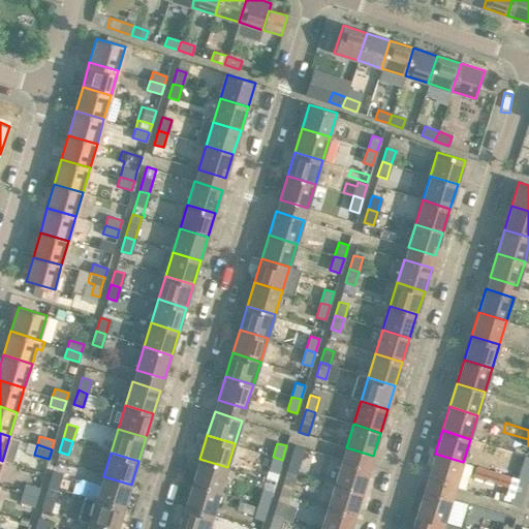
[(435,454),(428,477),(456,486),(463,462),(435,454)]
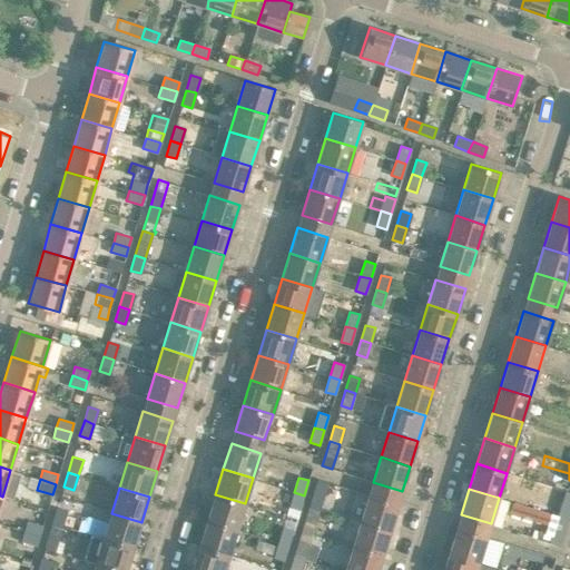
[(287,557),(292,559),(312,491),(308,490),(287,557)]
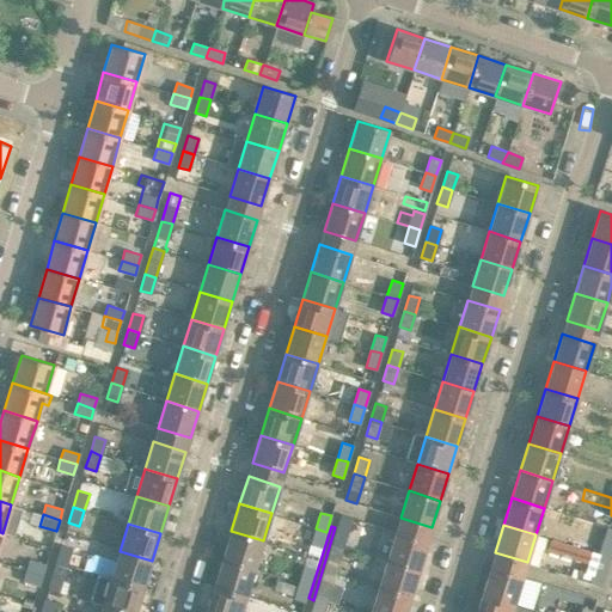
[(337,526),(332,543),(343,545),(348,530),(337,526)]
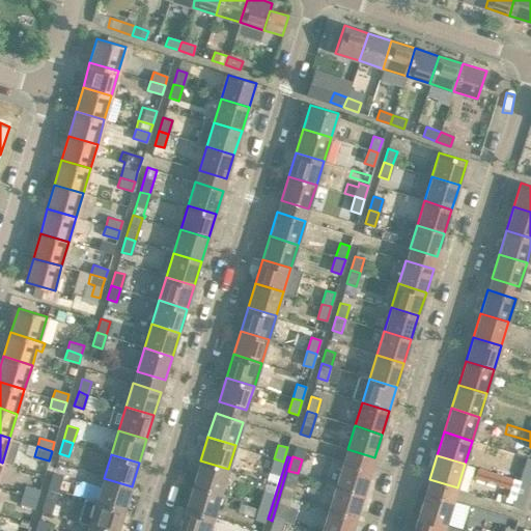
[(322,480),(336,484),(363,494),(371,470),(343,462),(329,456),(322,480)]
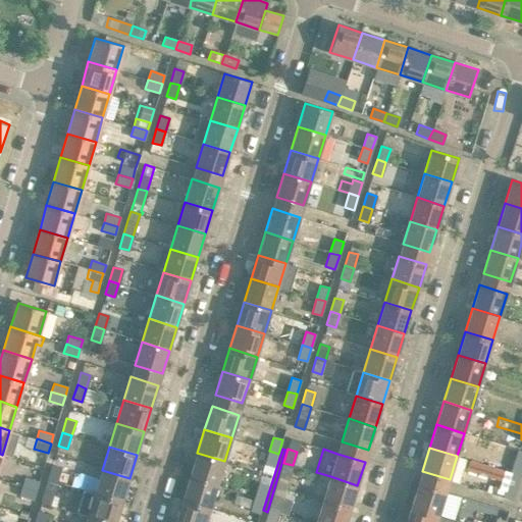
[(278,454),(269,451),(265,464),(274,467),(278,454)]
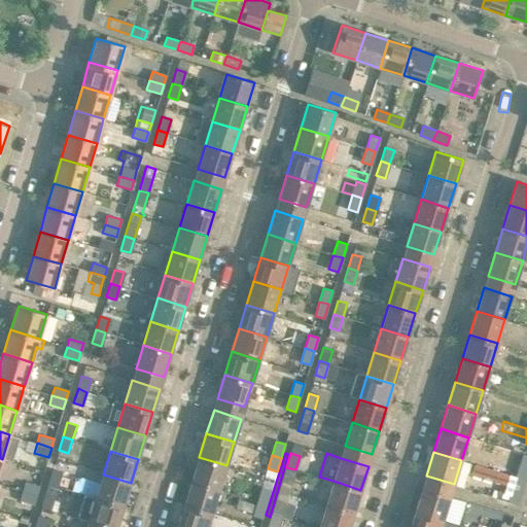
[(199,457),(191,480),(219,489),(226,465),(199,457)]
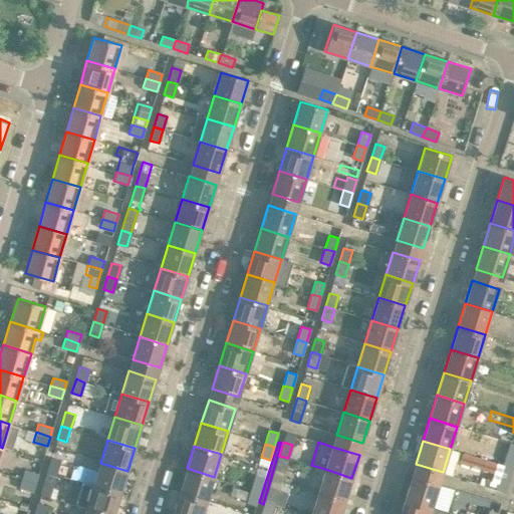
[(512,467),(503,465),(463,452),(460,463),(491,472),(489,477),(498,480),(499,479),(508,482),(512,467)]
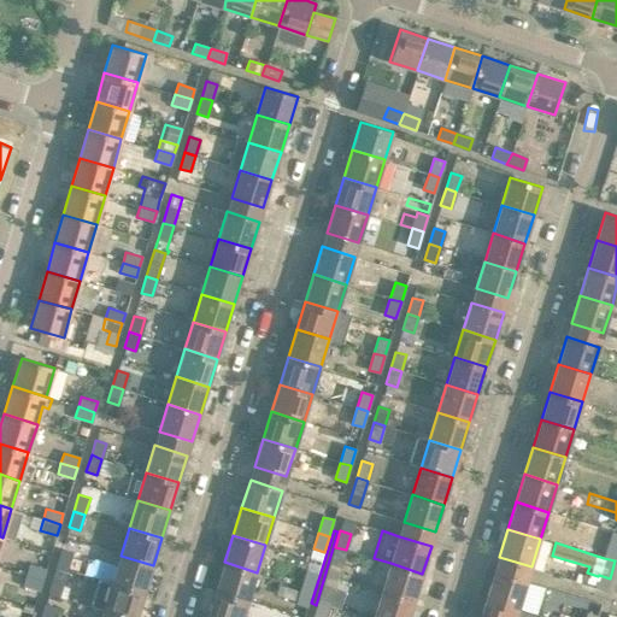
[(616,545),(609,542),(604,558),(615,560),(616,552),(616,545)]
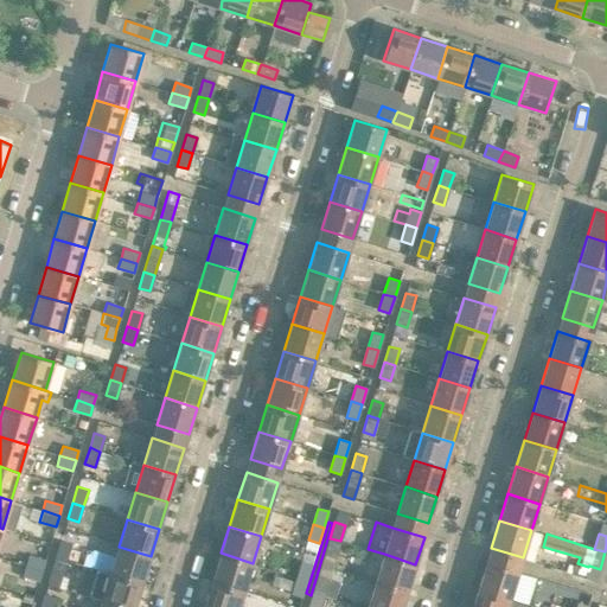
[(340,541),(330,538),(325,554),(336,557),(340,541)]
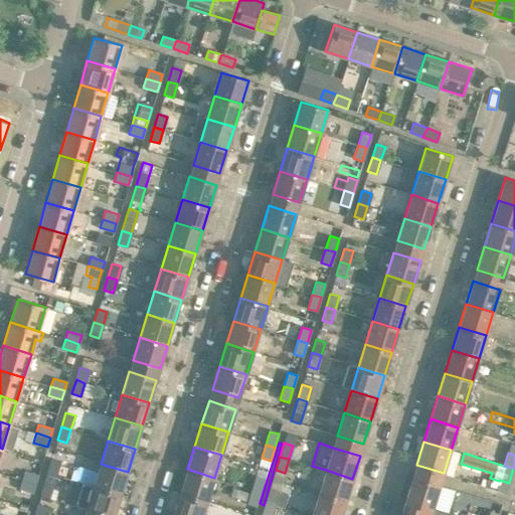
[(51,459),(47,472),(56,475),(60,462),(51,459)]
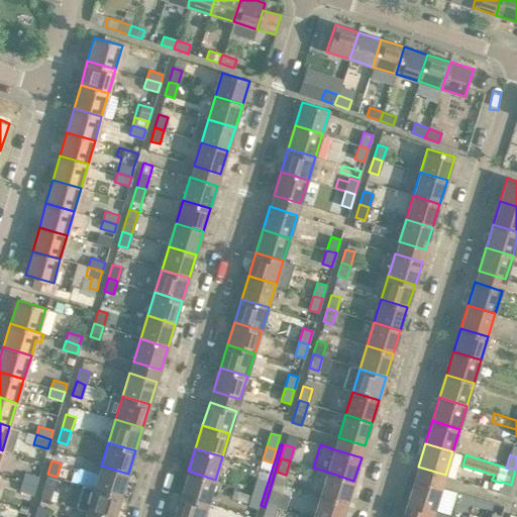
[(101,466),(94,488),(121,497),(128,474),(101,466)]
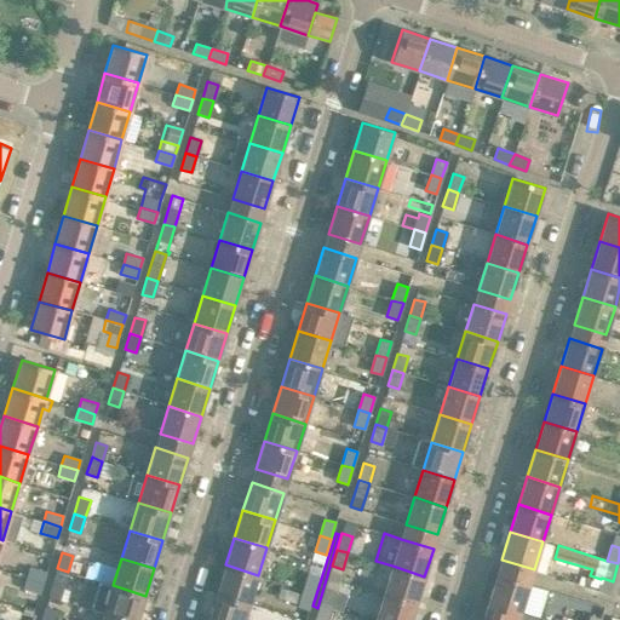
[(225,564),(217,592),(250,603),(258,575),(225,564)]
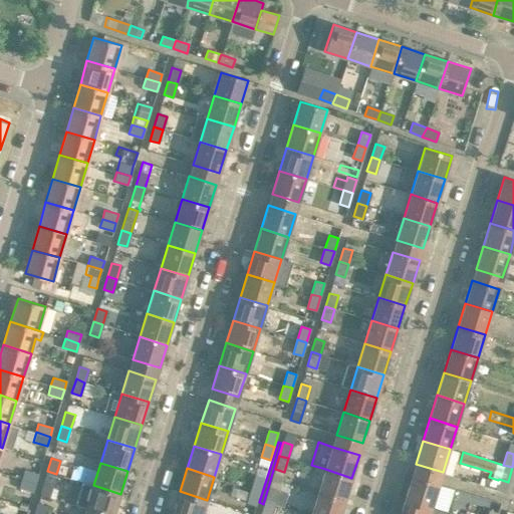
[(325,469),(318,492),(344,500),(351,478),(325,469)]
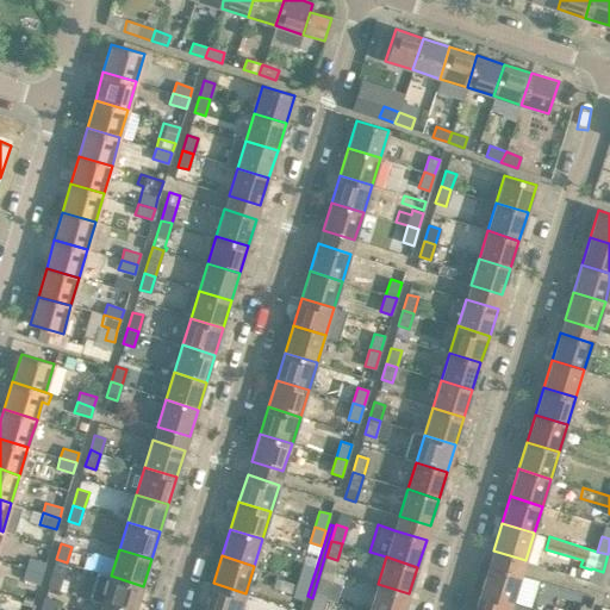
[(29,558),(25,568),(42,573),(45,562),(29,558)]
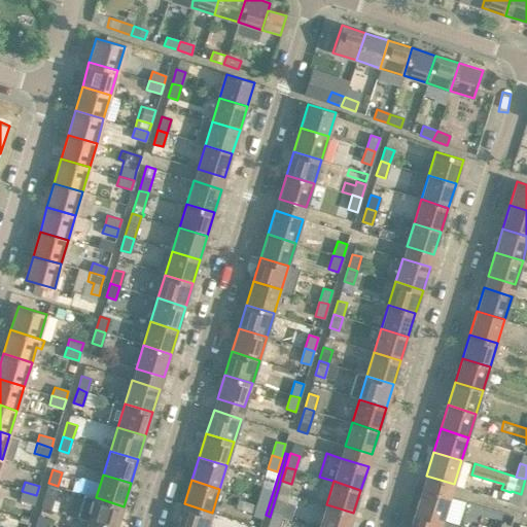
[(58,486),(48,483),(44,497),(54,500),(58,486)]
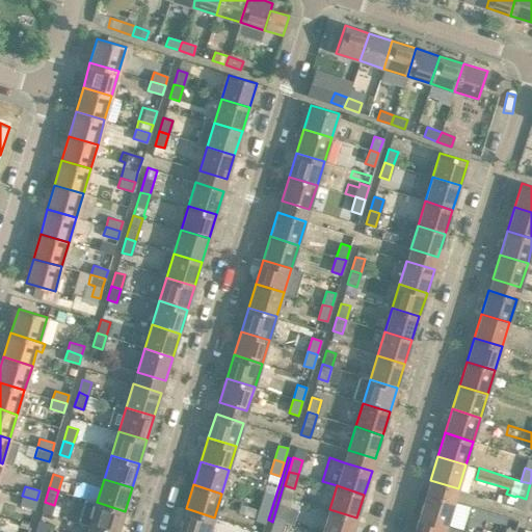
[(426,491),(419,515),(447,525),(454,501),(426,491)]
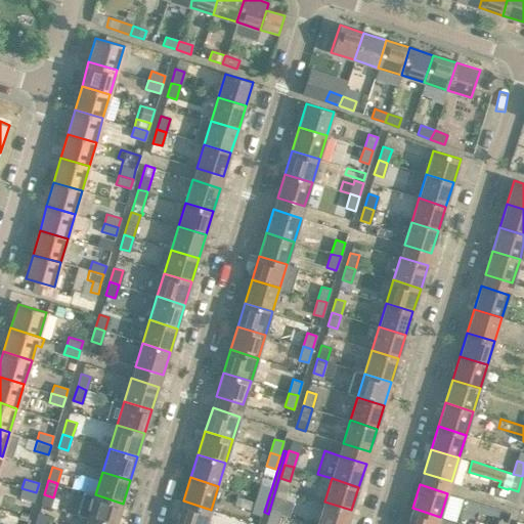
[(260,485),(256,498),(265,501),(269,488),(260,485)]
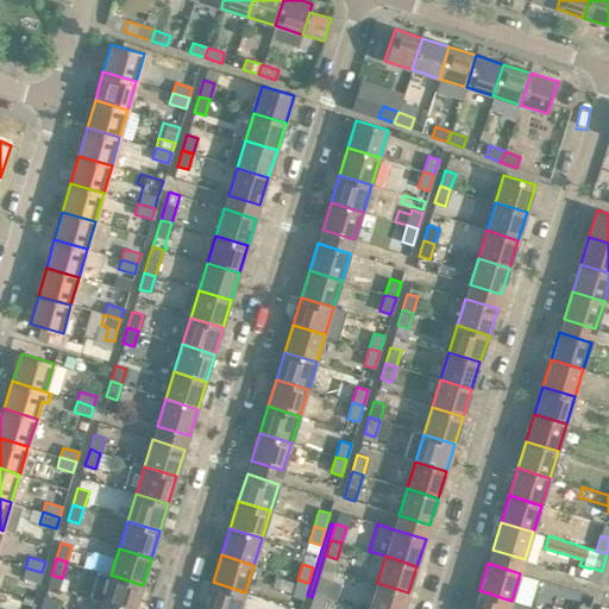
[(71,581),(96,584),(98,567),(73,565),(71,581)]
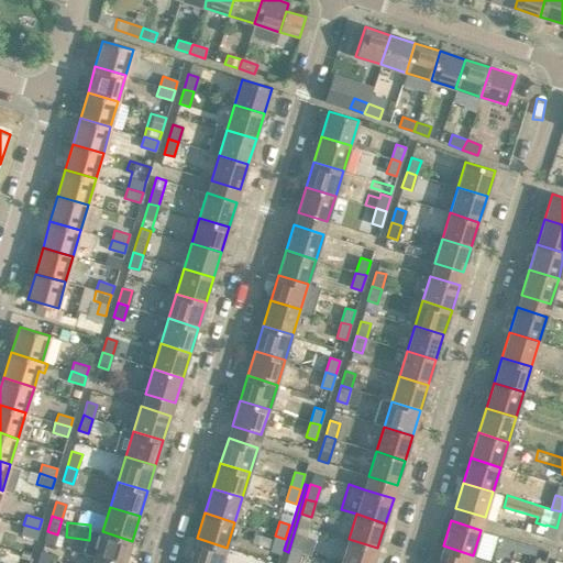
[(39,529),(23,525),(21,534),(35,539),(39,529)]
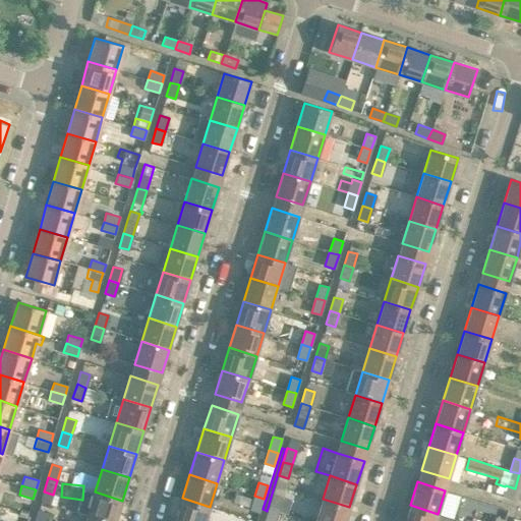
[(44,491),(41,503),(55,507),(57,498),(53,496),(53,495),(44,491)]
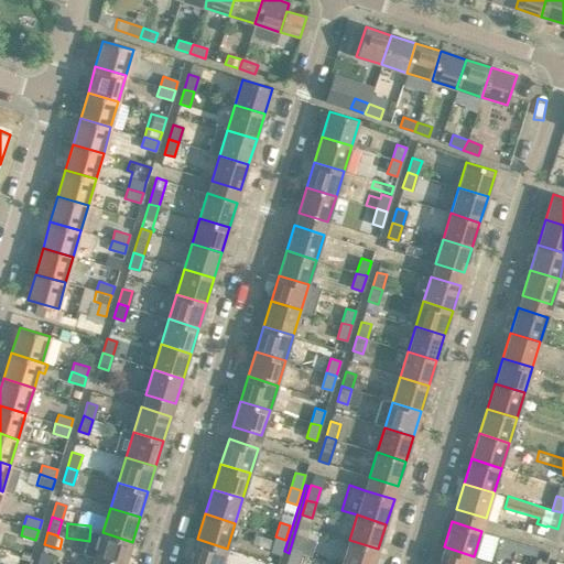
[(102,532),(95,557),(115,563),(125,563),(132,542),(102,532)]
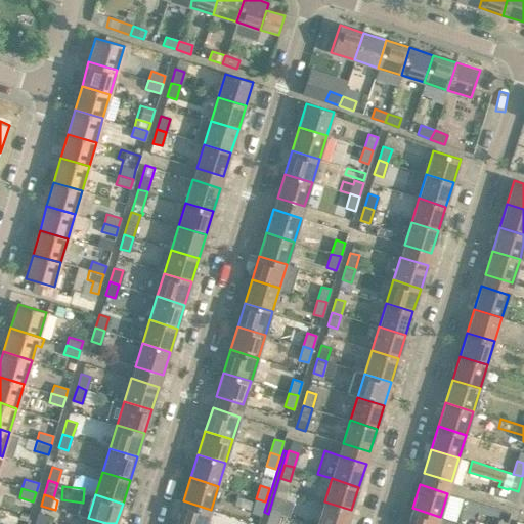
[(237,496),(234,505),(252,511),(255,501),(237,496)]
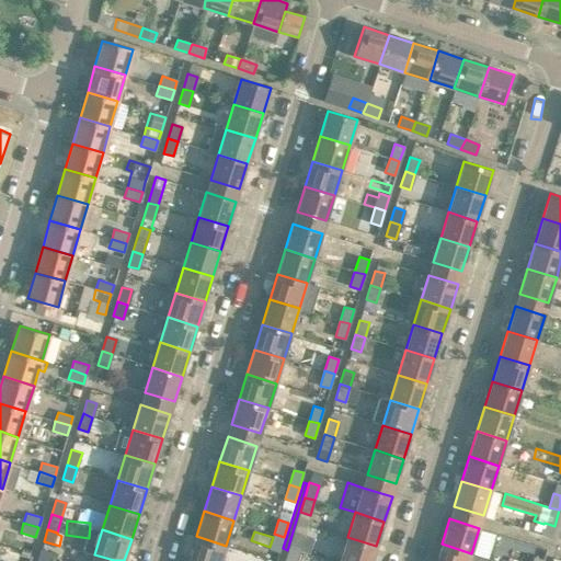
[(294,533),(289,547),(299,550),(304,536),(294,533)]
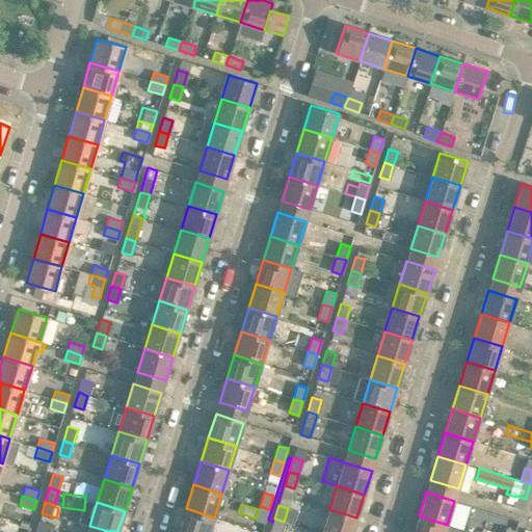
[(269,509),(260,506),(256,519),(255,521),(264,523),(269,509)]
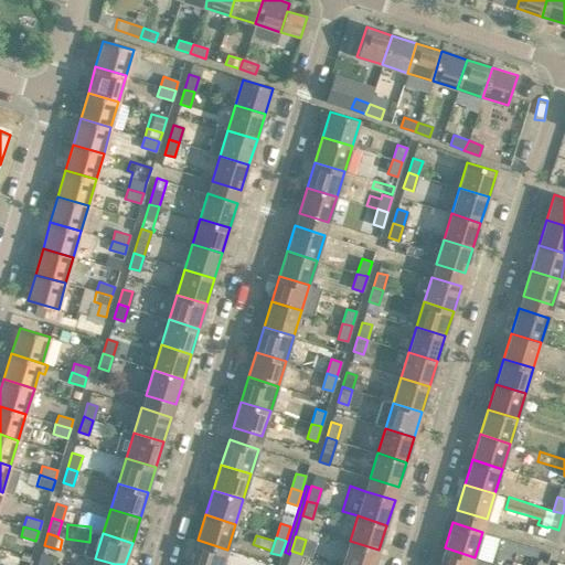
[(198,540),(190,564),(222,564),(227,550),(198,540)]
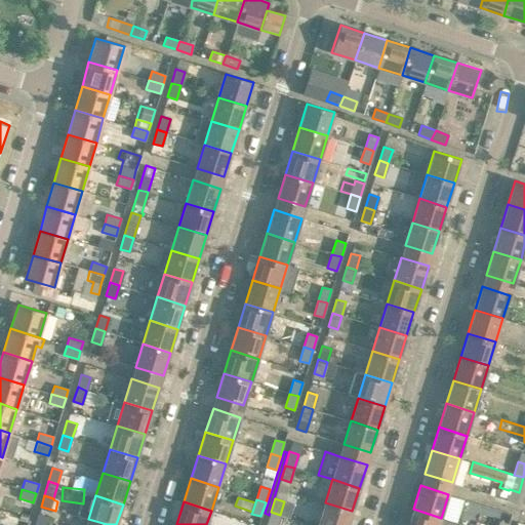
[(465,524),(508,524),(511,518),(501,516),(485,506),(472,501),(465,524)]
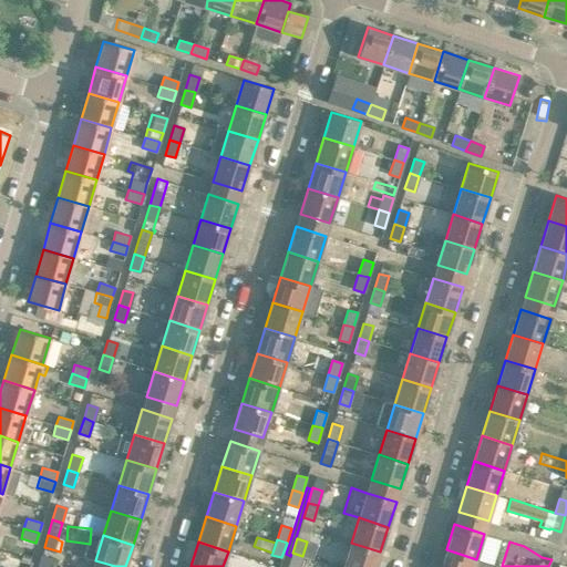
[(351,543),(343,566),(375,566),(380,552),(351,543)]
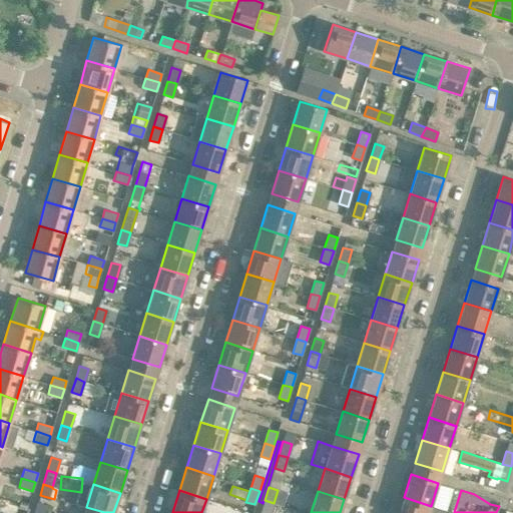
[(404,497),(399,512),(428,512),(431,506),(404,497)]
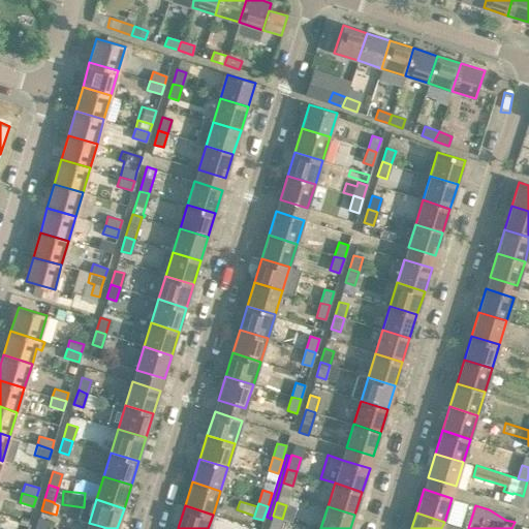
[(278,528),(282,519),(273,516),(269,528),(278,528)]
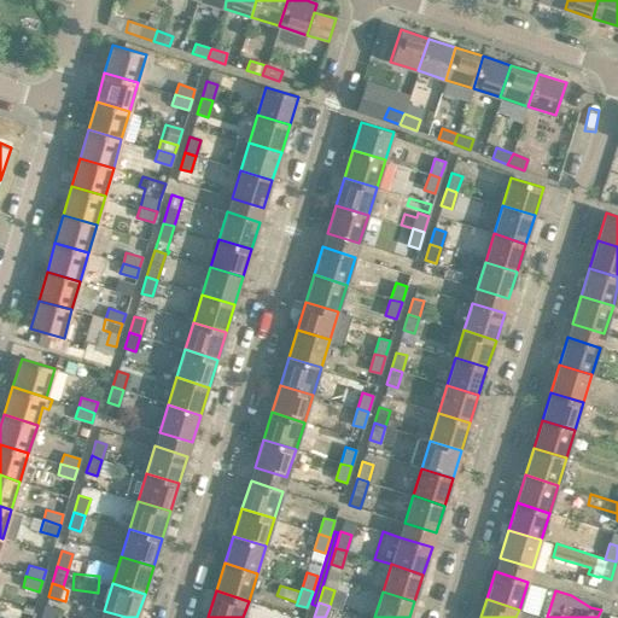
[(45,605),(41,617),(52,617),(56,608),(45,605)]
